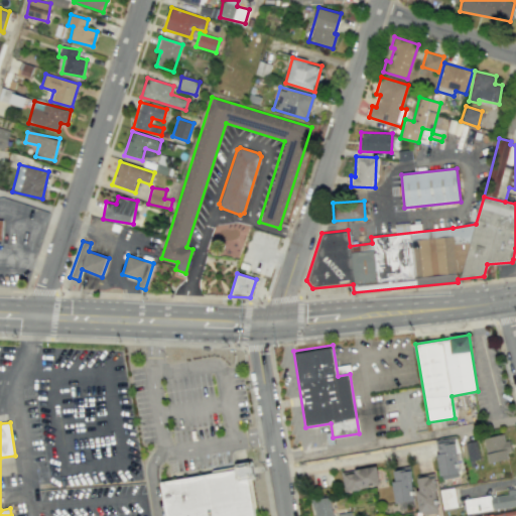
[(483,438),(488,463),(510,459),(505,434),(483,438)]
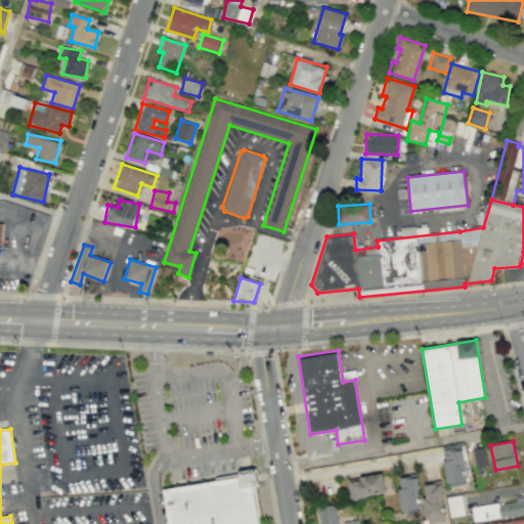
[(447,487),(467,484),(461,444),(441,447),(447,487)]
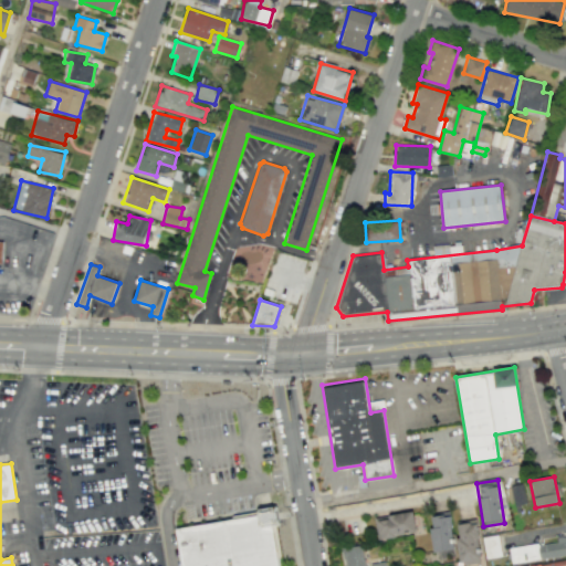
[(514,512),(525,510),(522,483),(511,485),(514,512)]
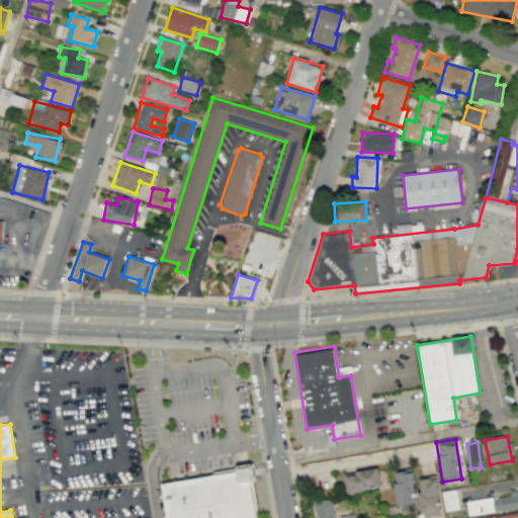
[(161,484),(166,517),(255,517),(249,482),(255,481),(252,462),(235,465),(235,467),(211,471),(212,475),(161,484)]
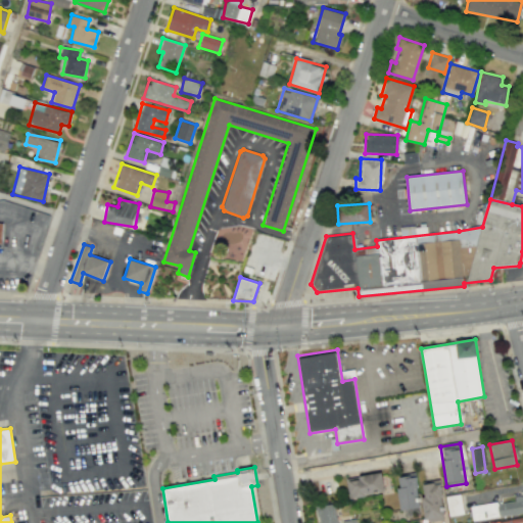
[(348,497),(384,492),(381,473),(345,478),(348,497)]
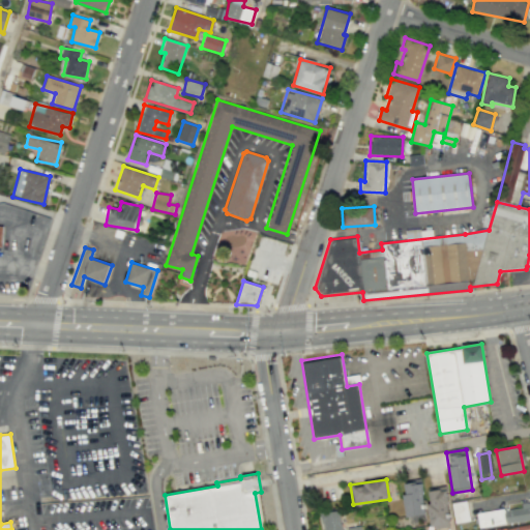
[(401,482),(407,518),(427,513),(420,479),(401,482)]
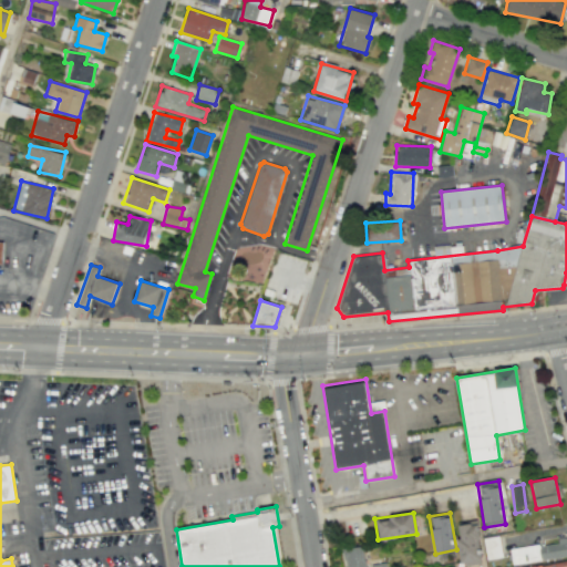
[(482,563),(476,521),(456,524),(462,565),(482,563)]
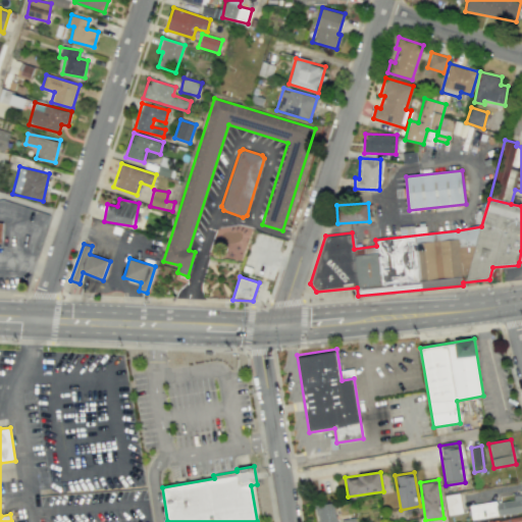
[(462,513),(459,492),(445,496),(448,515),(462,513)]
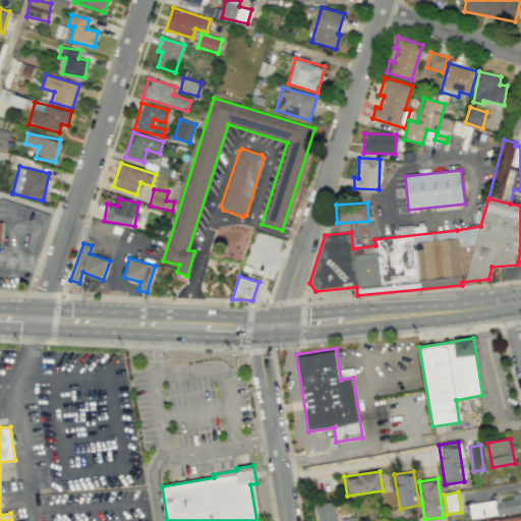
[(468,504),(470,519),(520,511),(520,493),(512,495),(513,498),(468,504)]
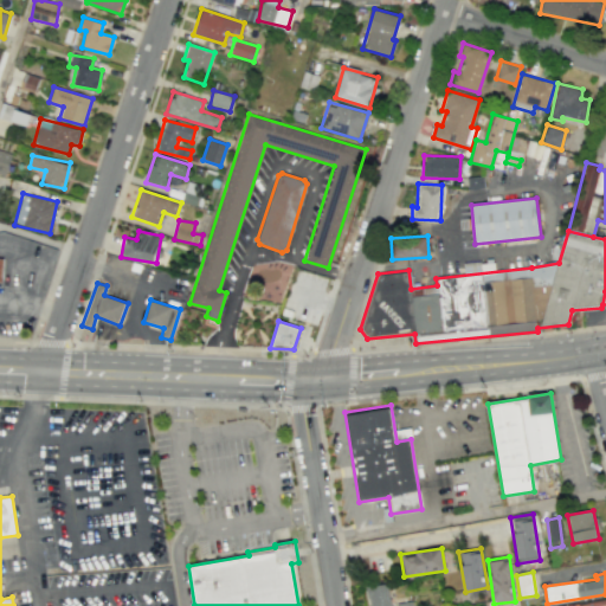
[(389,605),(387,584),(367,586),(368,605),(389,605)]
